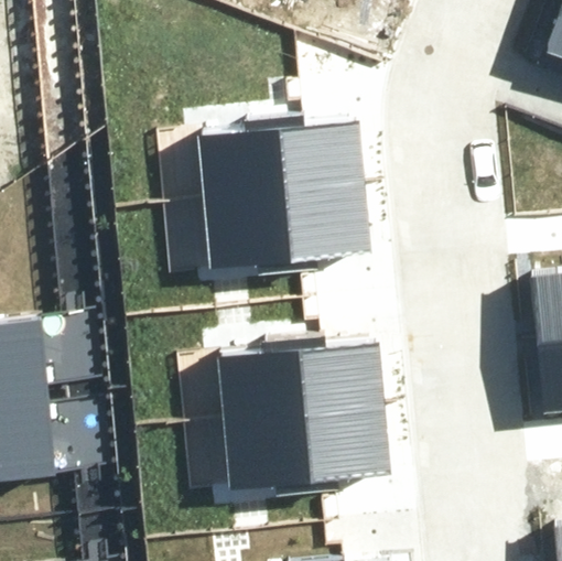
[(561,19),(546,58),(561,64),(561,19)]
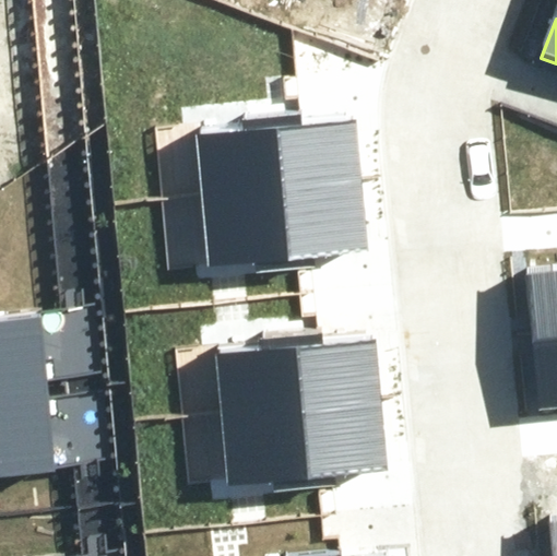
[(239,130),(191,134),(199,205),(362,189),(355,119),(299,125),(298,114),(238,119),(239,130)]
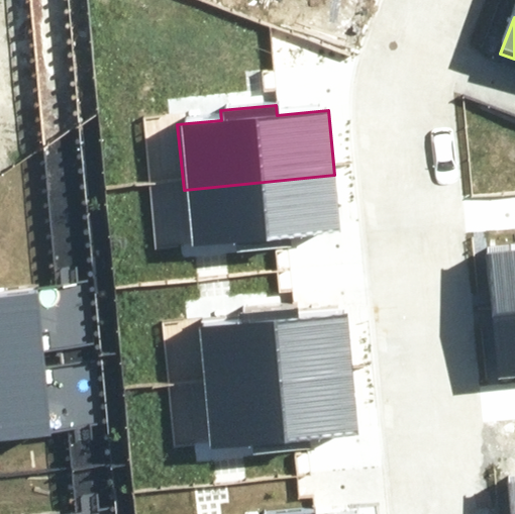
[(184,190),(190,253),(234,249),(235,260),(291,253),(290,243),(341,238),(334,175),(184,190)]
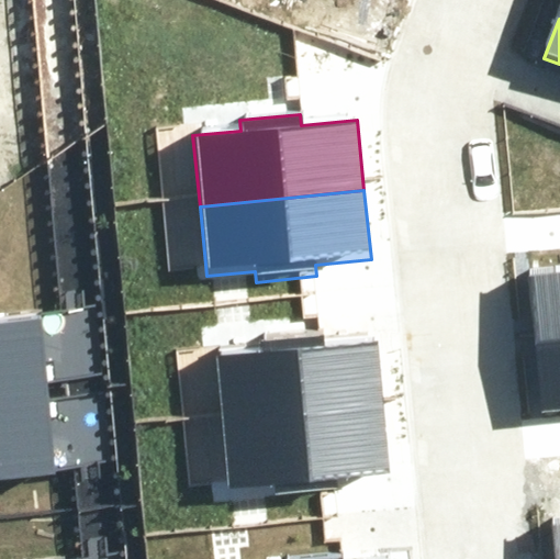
[(559,271),(529,276),(537,343),(559,339),(559,271)]
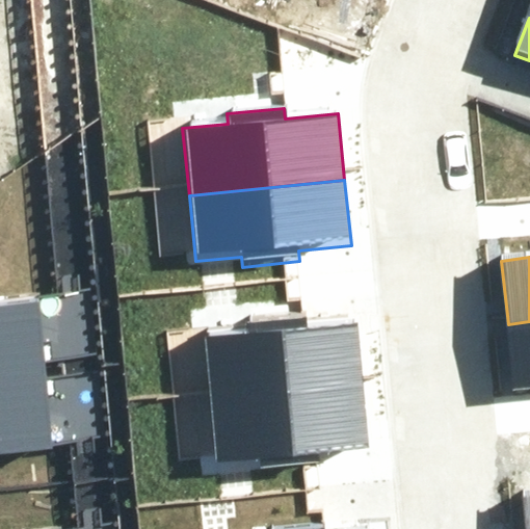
[(0,380),(47,376),(40,300),(0,303),(0,380)]
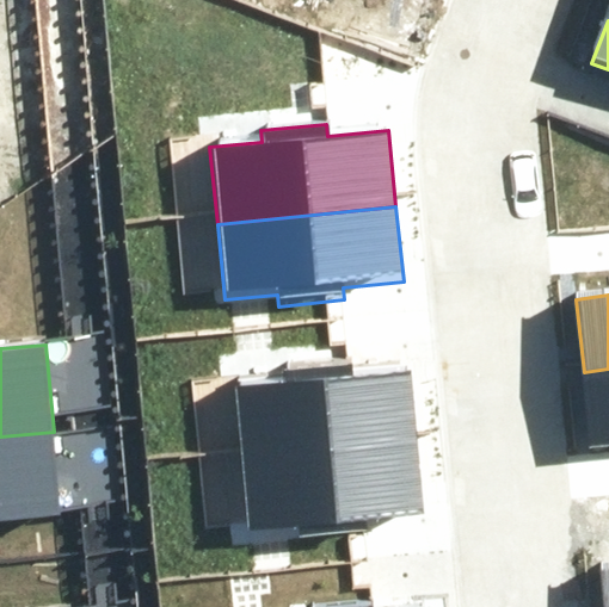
[(288,375),(237,379),(244,457),(423,439),(414,363),(354,369),(352,357),(287,363),(288,375)]
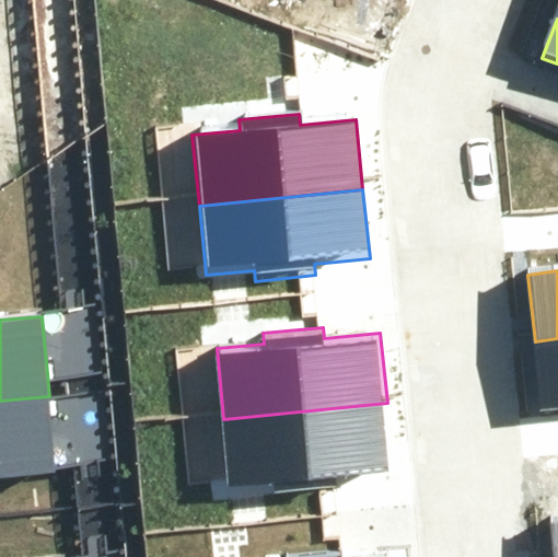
[(557,338),(535,341),(544,408),(557,406),(557,338)]
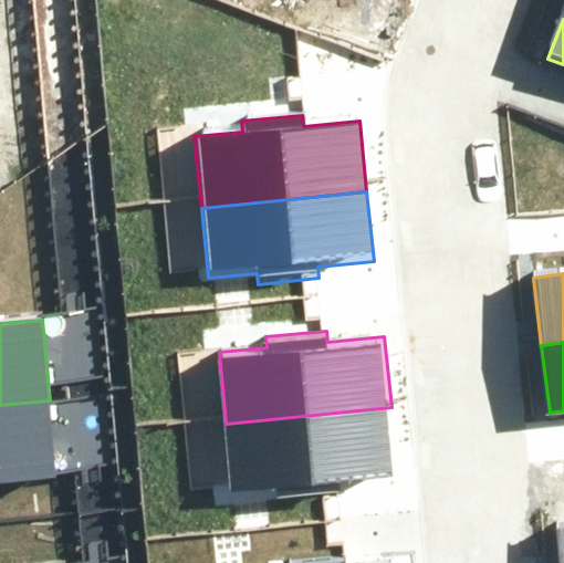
[(0,405),(0,486),(58,480),(50,400),(0,405)]
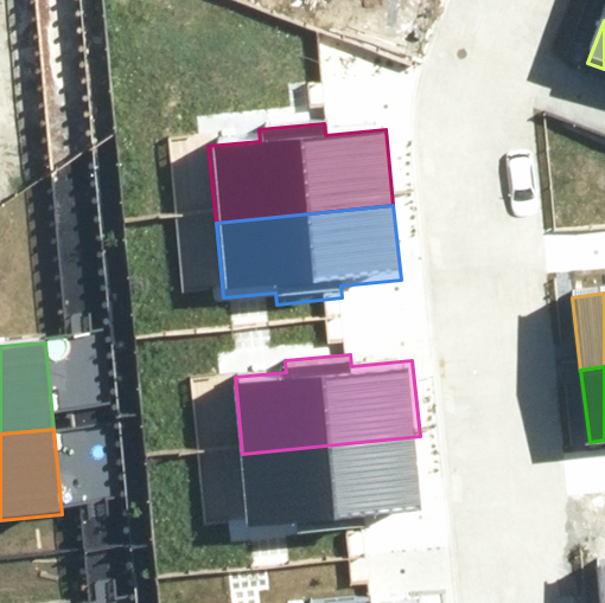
[(242,454),(250,530),(301,524),(303,536),(368,530),(367,518),(427,512),(420,436),(242,454)]
